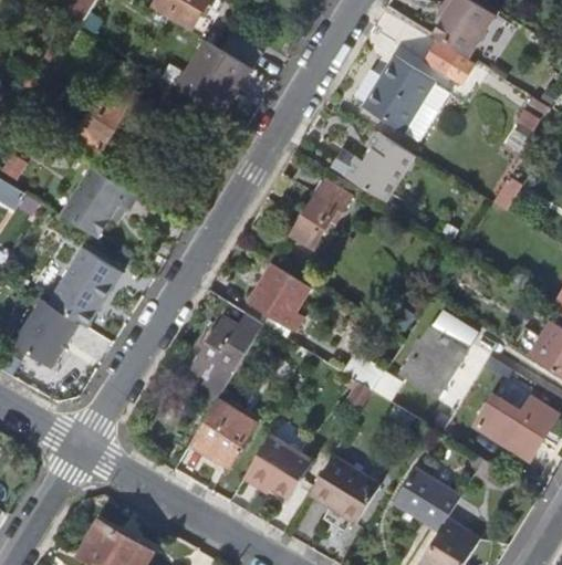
[(70,0),(61,14),(73,22),(80,27),(95,0),(70,0)]
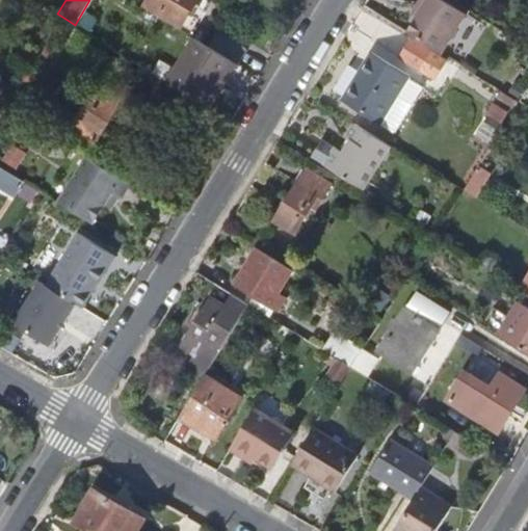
[(152,8),(150,10),(178,28),(194,0),(146,0),(143,3),(152,8)]
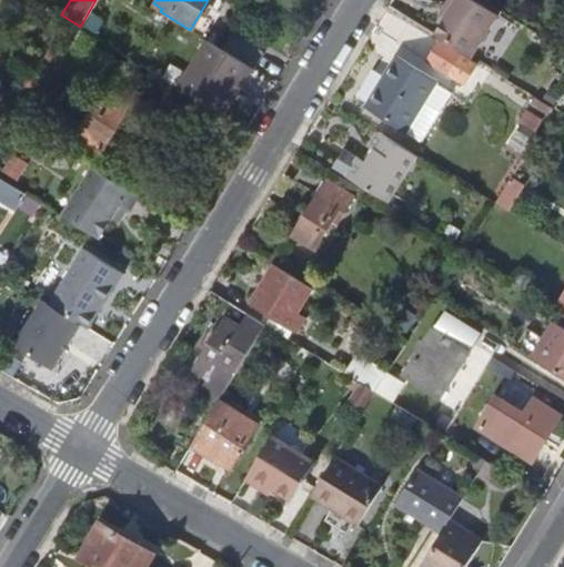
[(497,16),(473,0),(456,0),(434,34),(471,58),(473,53),(464,49),(472,37),(481,42),(497,16)]
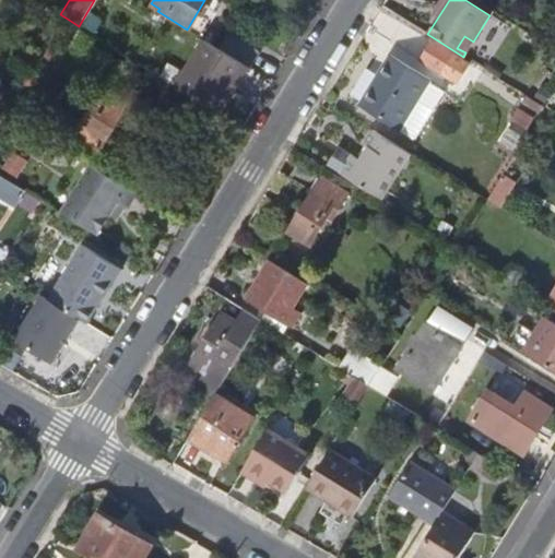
[(229,35),(220,50),(244,66),(248,68),(258,52),(229,35)]
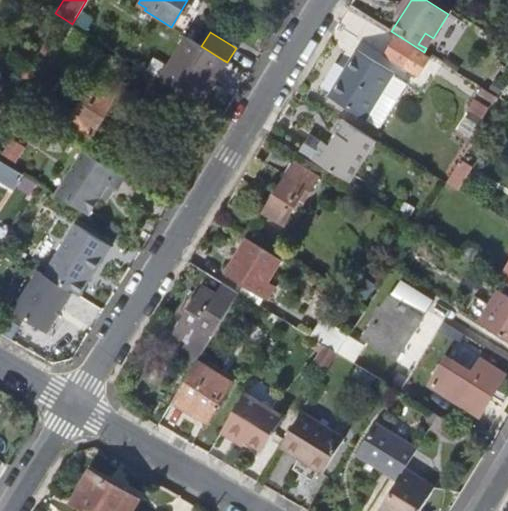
[(433,38),(425,33),(418,44),(426,48),(433,38)]
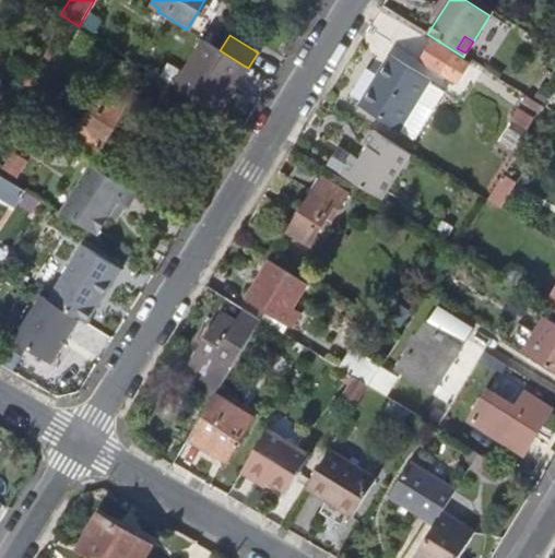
[(225,95),(244,66),(220,50),(202,40),(174,87),(219,114),(228,97),(225,95)]
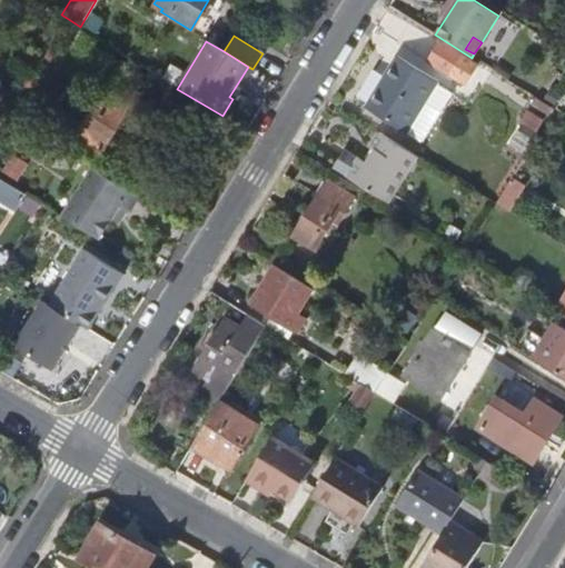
[(459,57),(439,45),(428,62),(448,76),(459,57)]
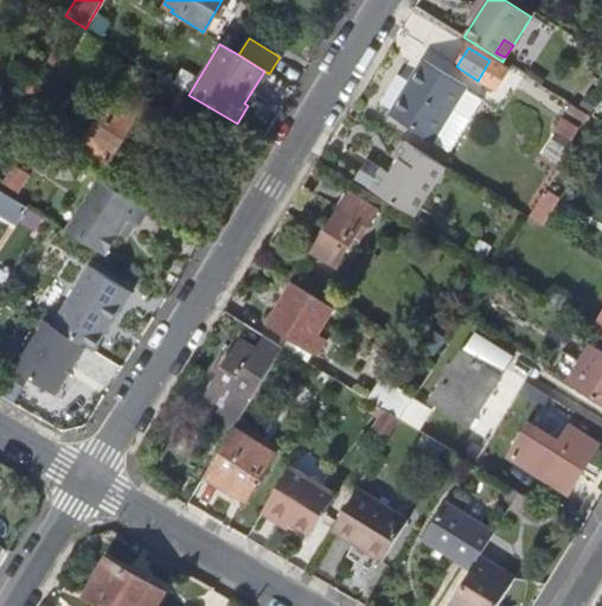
[(84,80),(104,93),(121,67),(101,52),(84,80)]
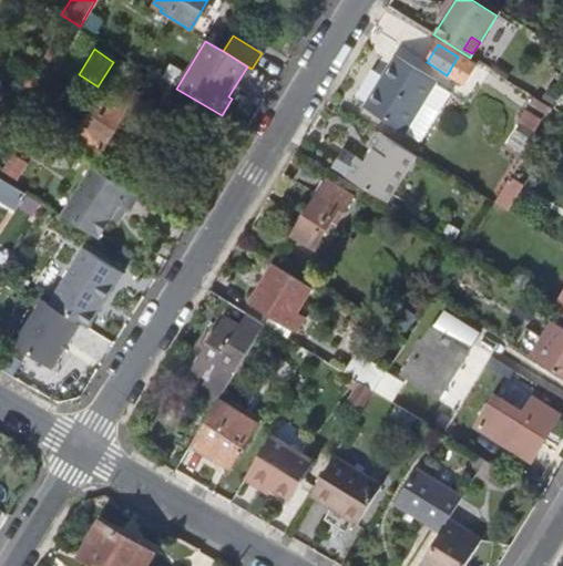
[(436,80),(396,54),(366,104),(406,130),(408,125),(423,101),(436,80)]
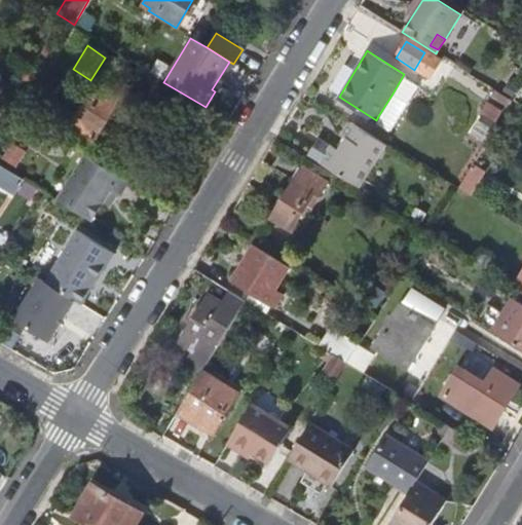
[(71,127),(95,142),(127,87),(105,73),(71,127)]
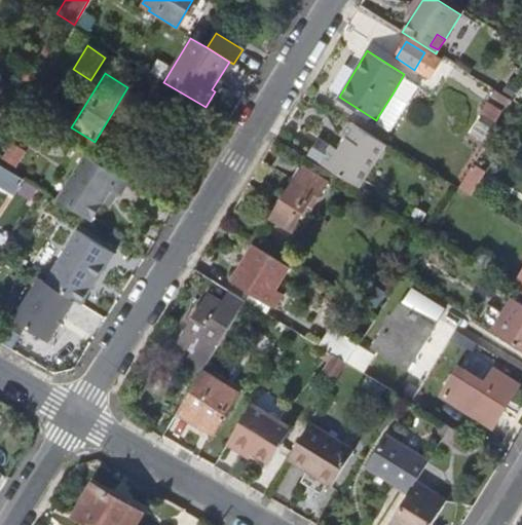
[(504,104),(507,98),(490,87),(487,95),(504,104)]
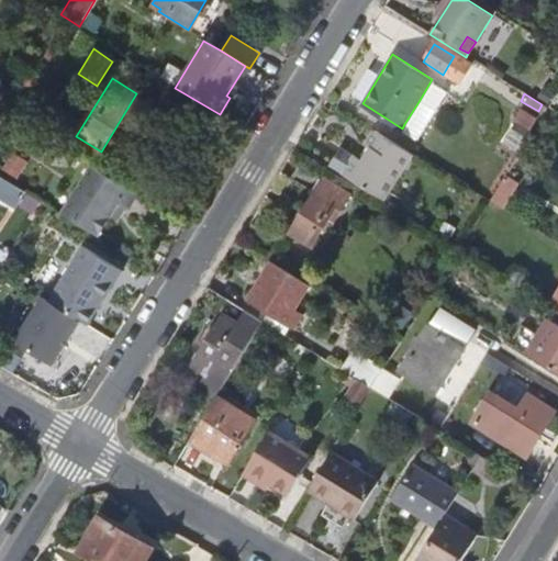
[(420,100),(404,124),(421,135),(436,110),(420,100)]
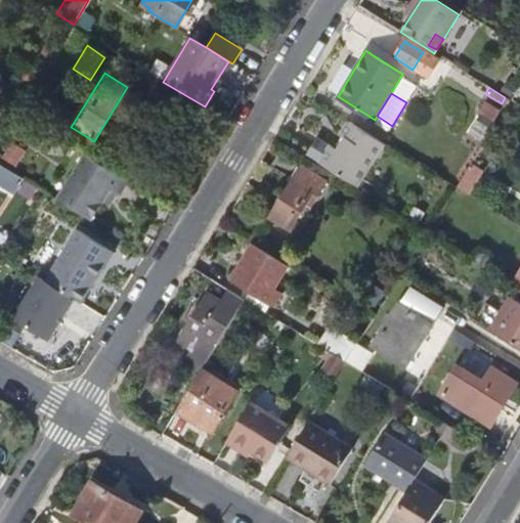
[(495,110),(481,100),(476,111),(489,119),(495,110)]
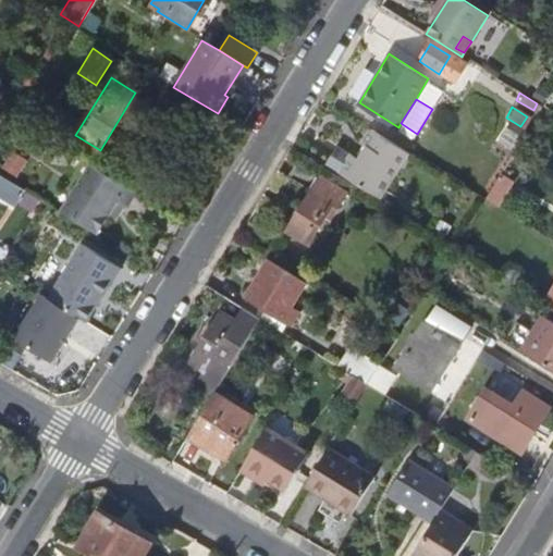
[(361,160),(353,155),(339,147),(327,165),(341,174),(380,198),(408,151),(370,128),(361,144),(368,149),(361,160)]
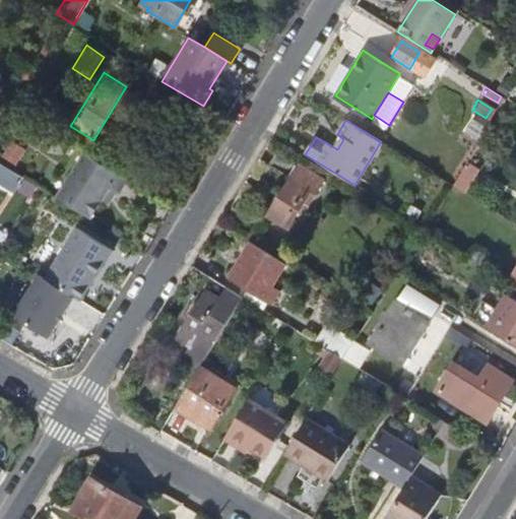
[(116,193),(124,180),(81,153),(55,197),(56,197),(88,218),(107,188),(116,193)]
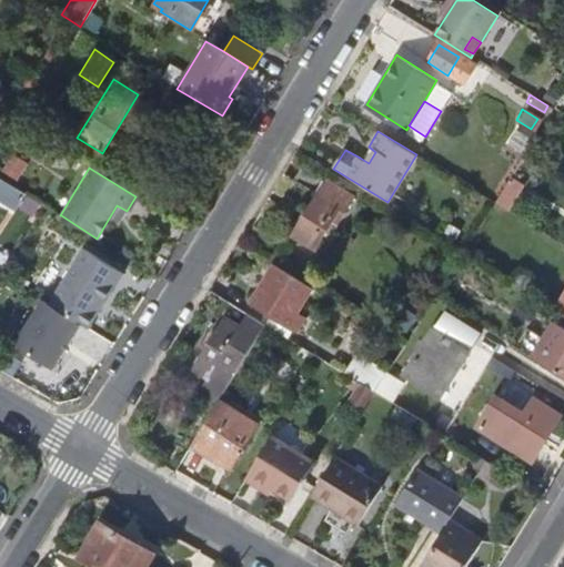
[(345,213),(354,199),(326,181),(293,235),(311,246),(335,208),(345,213)]
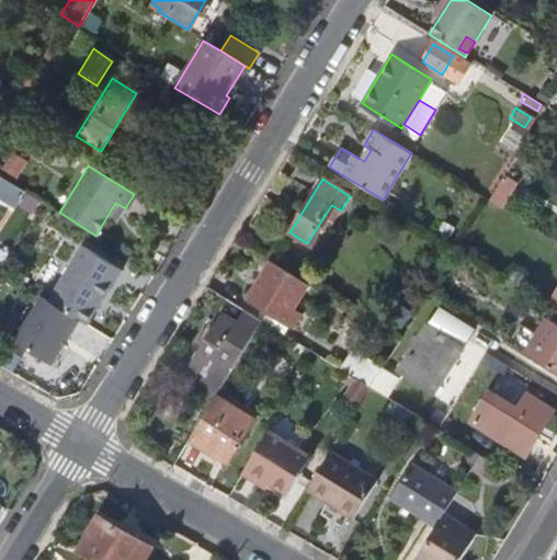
[(47,301),(86,326),(94,310),(92,309),(99,299),(101,300),(120,271),(81,247),(47,301)]
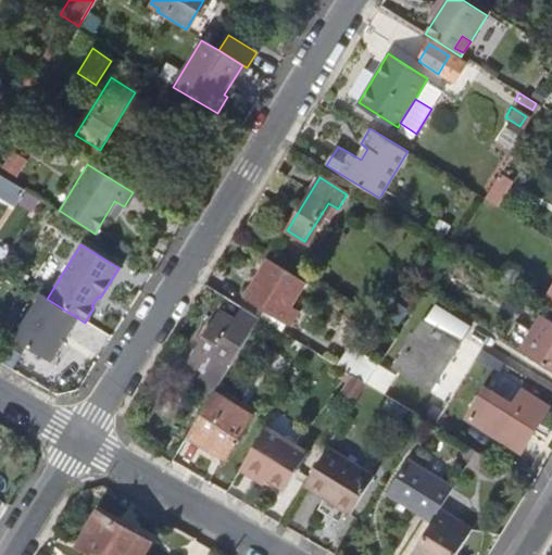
[(289,307),(305,282),(268,260),(246,295),(261,305),(254,315),(260,318),(281,331),(287,322),(290,323),(296,313),(289,307)]
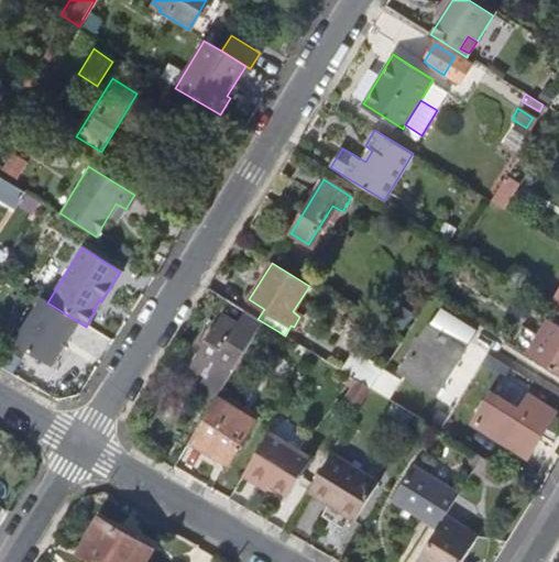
[(196,389),(215,400),(217,397),(263,322),(258,319),(245,310),(238,323),(222,313),(188,366),(205,376),(196,389)]
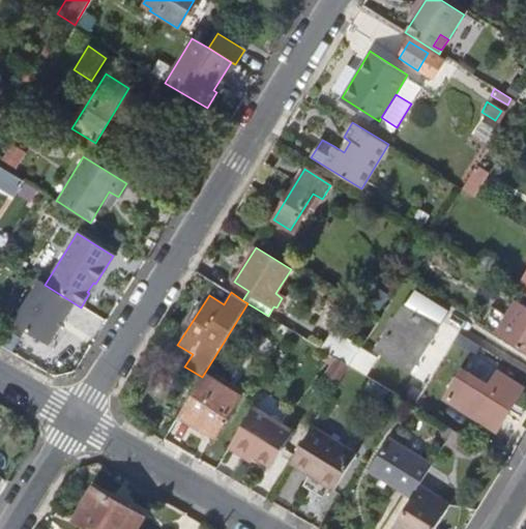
[(0,324),(2,325),(5,321),(19,328),(29,312),(0,295),(0,324)]
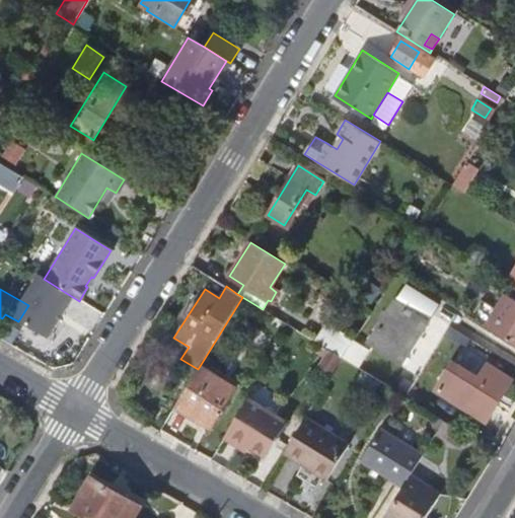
[(514,299),(504,293),(485,325),(514,344),(514,299)]
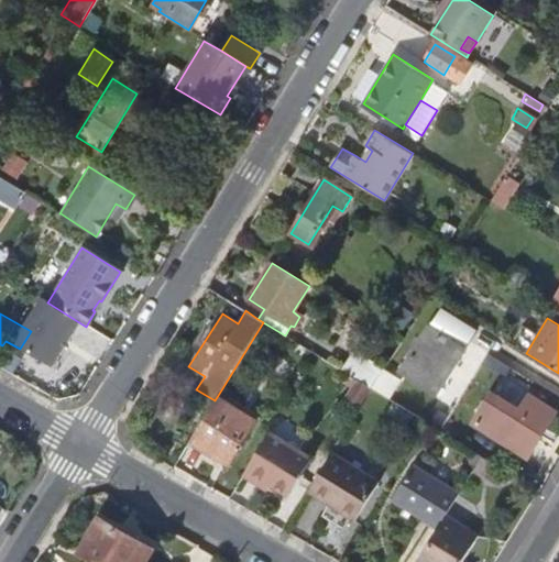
[(464,348),(429,327),(401,372),(436,394),(464,348)]
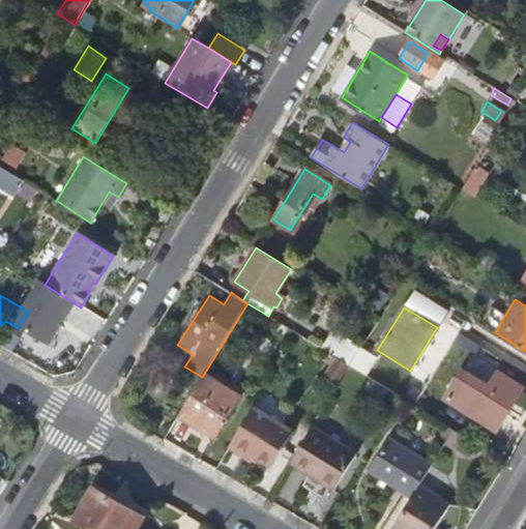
[(359,343),(337,329),(326,348),(349,361),(359,343)]
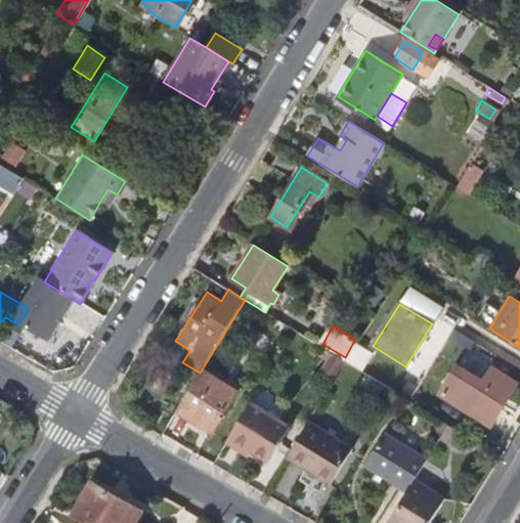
[(481,380),(456,363),(438,392),(488,422),(513,380),(489,365),(481,380)]
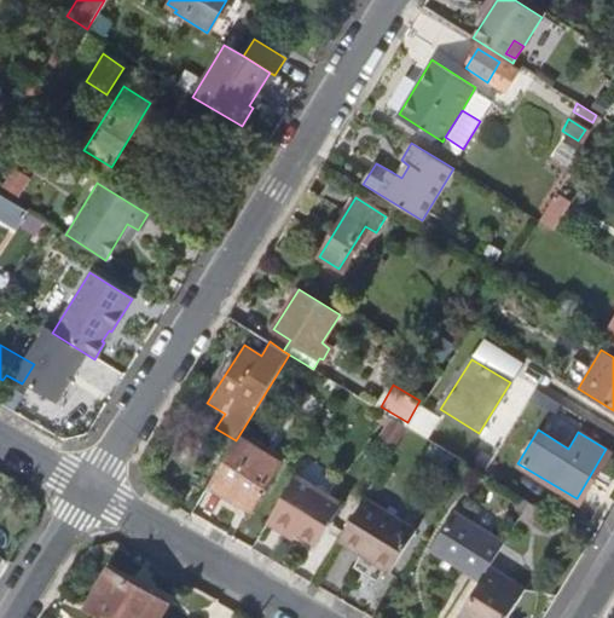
[(278,461),(238,437),(236,440),(210,483),(250,507),(278,461)]
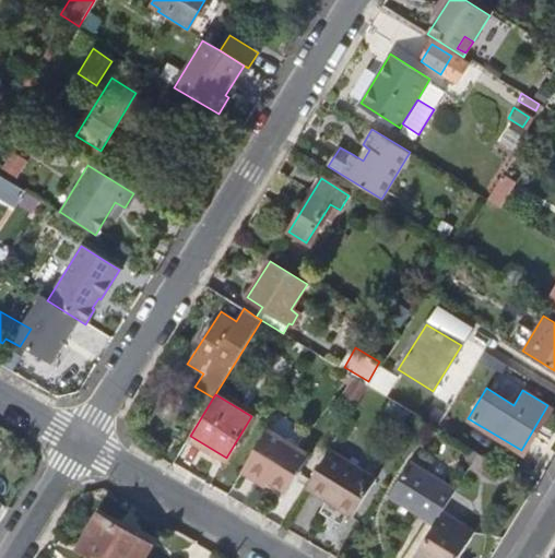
[(309,453),(269,428),(245,466),(286,491),(309,453)]
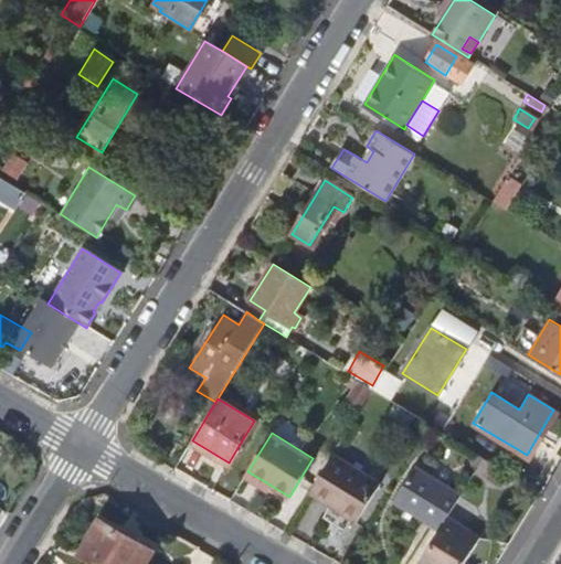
[(377,482),(331,455),(308,495),(352,521),(377,482)]
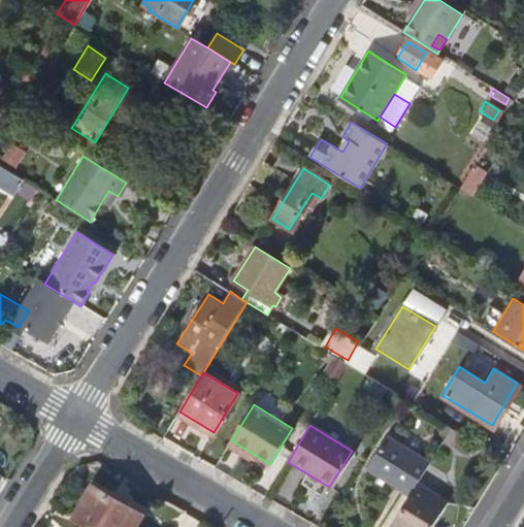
[(365,469),(408,495),(416,483),(429,460),(386,434),(365,469)]
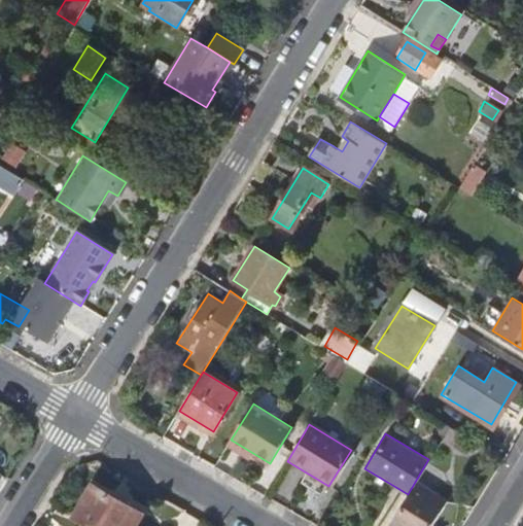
[(389,525),(430,525),(446,500),(415,482),(408,494),(389,525)]
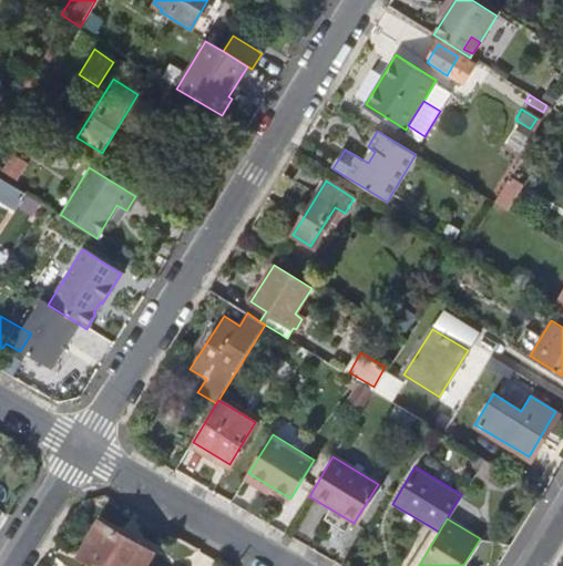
[(80,556),(91,562),(98,565),(146,565),(152,556),(144,552),(145,549),(115,533),(115,531),(100,522),(80,556)]
